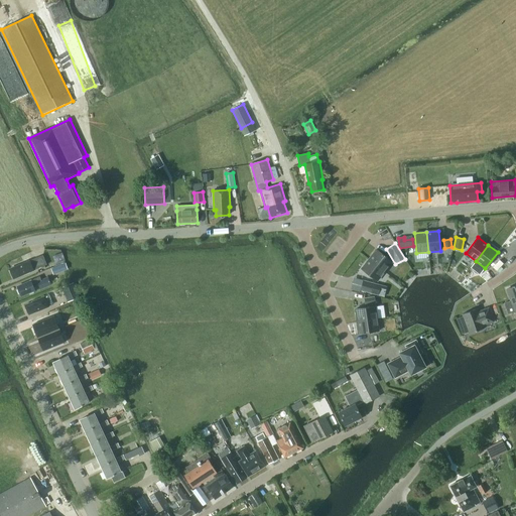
[(369,259),(385,271),(392,261),(376,249),(369,259)]
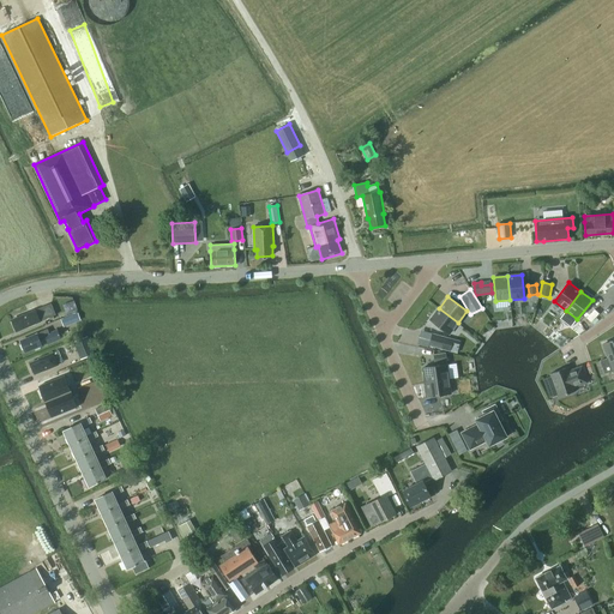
[(73,300),(67,304),(71,312),(77,309),(73,300)]
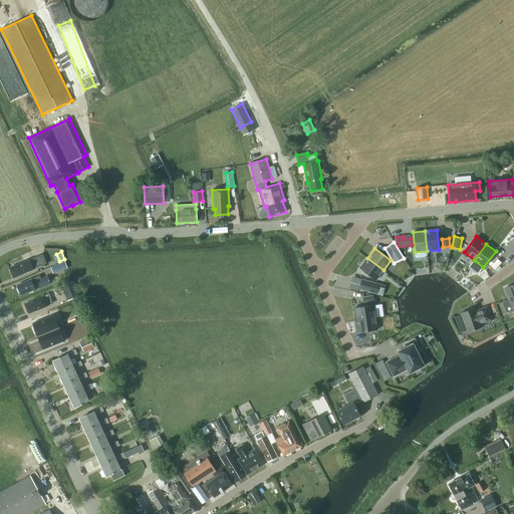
[(17,264),(17,265),(10,268),(13,277),(21,274),(21,275),(34,269),(46,263),(43,254),(30,259),(29,259),(17,264)]
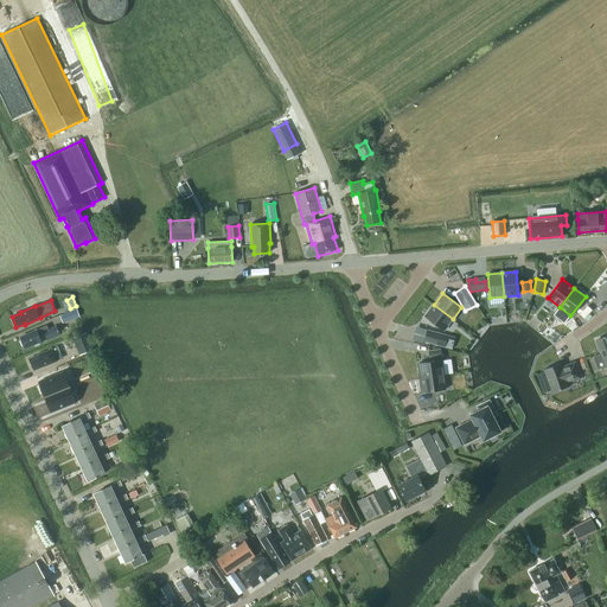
[(453,319),(434,305),(425,317),(443,331),(453,319)]
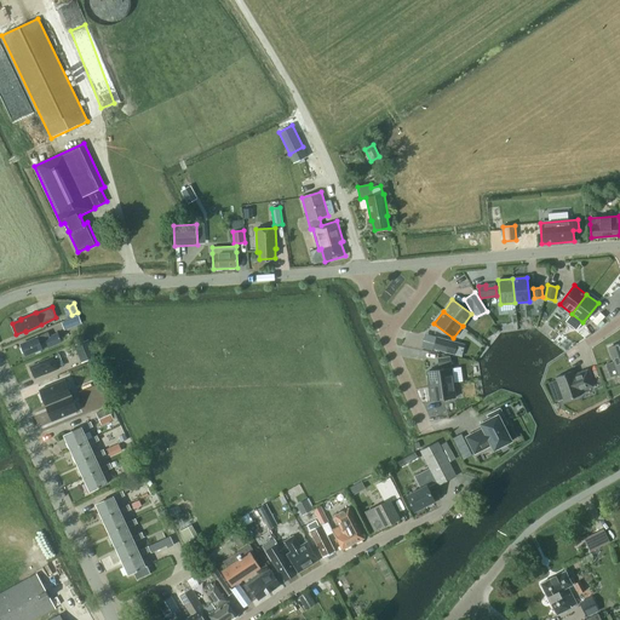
[(79,316),(69,320),(73,327),(82,323),(79,316)]
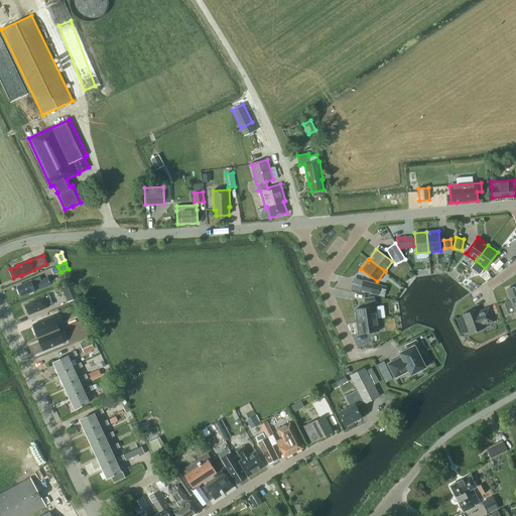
[(34,286),(38,285),(40,289),(51,284),(48,277),(41,280),(39,277),(31,280),(27,282),(28,283),(17,287),(21,295),(28,292),(29,293),(35,290),(34,286)]
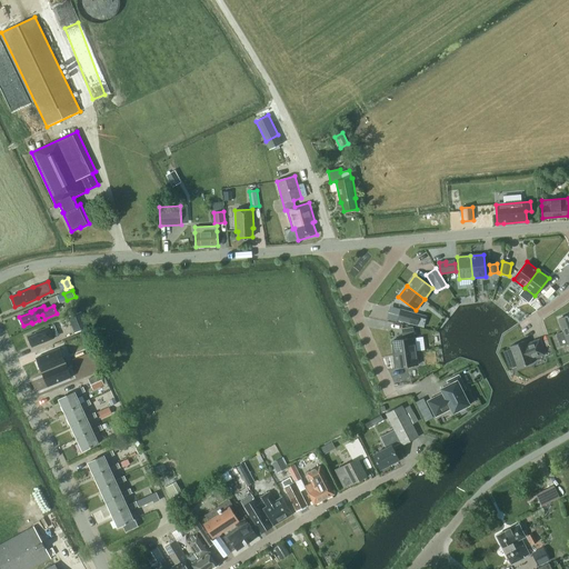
[(398,320),(417,326),(420,315),(401,309),(398,320)]
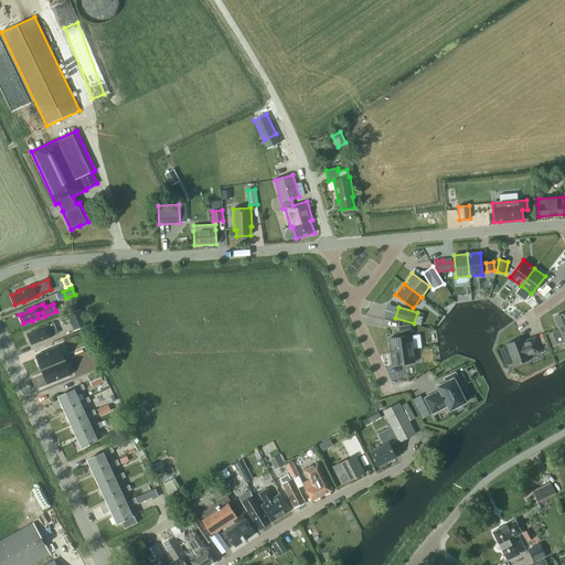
[(75,331),(87,326),(81,309),(67,315),(75,331)]
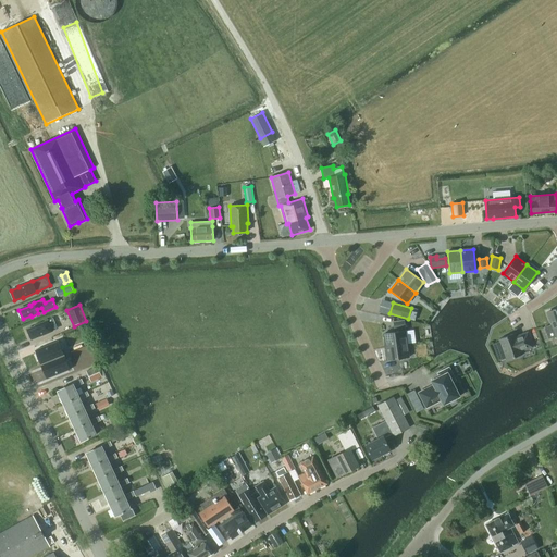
[(39,337),(53,331),(50,325),(56,323),(53,318),(48,320),(35,325),(35,326),(27,330),(31,339),(39,336),(39,337)]
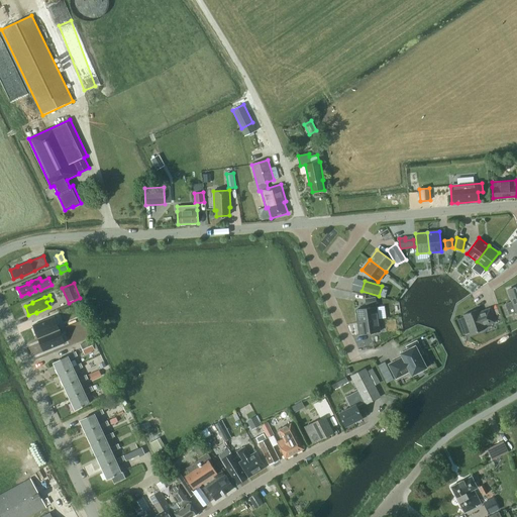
[(375,297),(365,299),(366,306),(376,305),(375,297)]
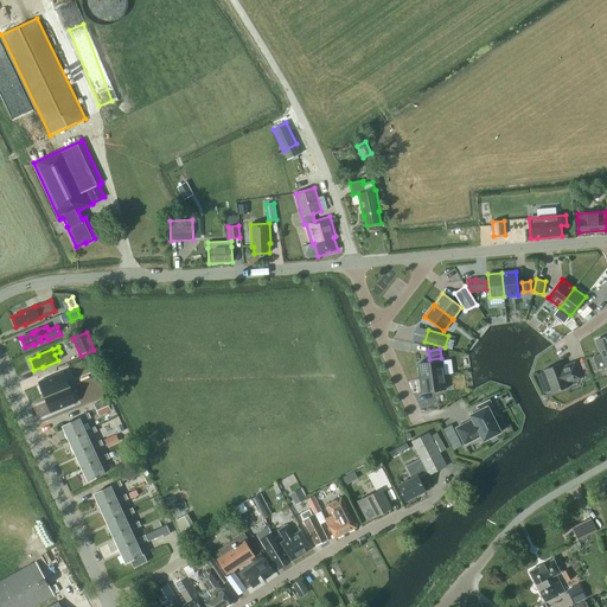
[(80,368),(90,364),(87,356),(77,360),(80,368)]
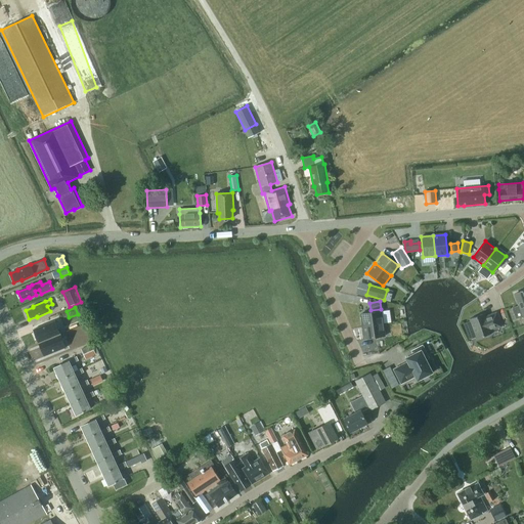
[(361,314),(362,326),(383,323),(382,311),(361,314)]
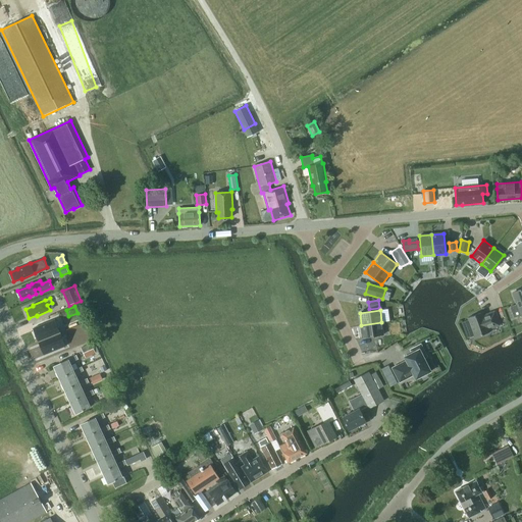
[(489,332),(488,329),(500,325),(494,312),(486,314),(487,316),(483,317),(482,312),(468,317),(475,337),(489,332)]
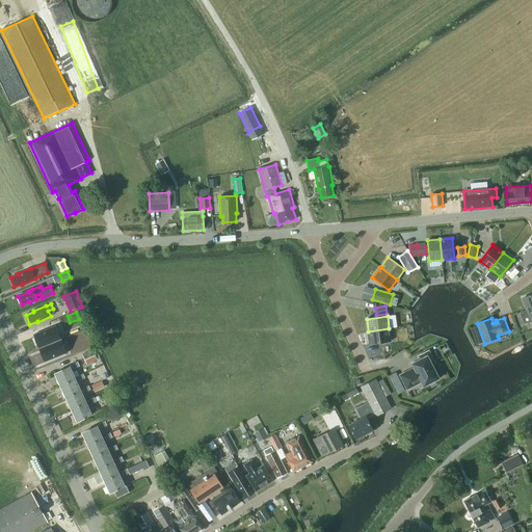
[(34,335),(40,348),(61,339),(56,325),(34,335)]
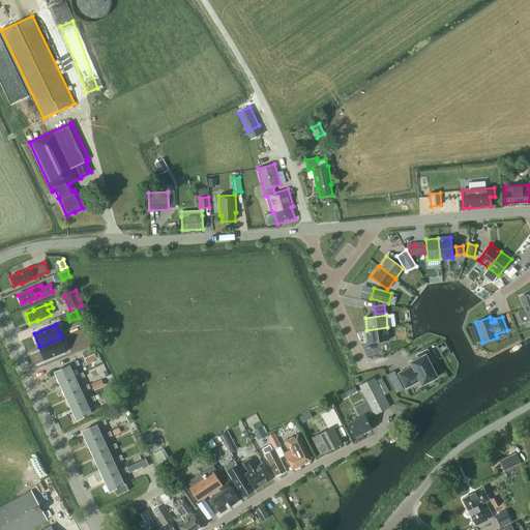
[(369,343),(389,340),(387,327),(366,330),(369,343)]
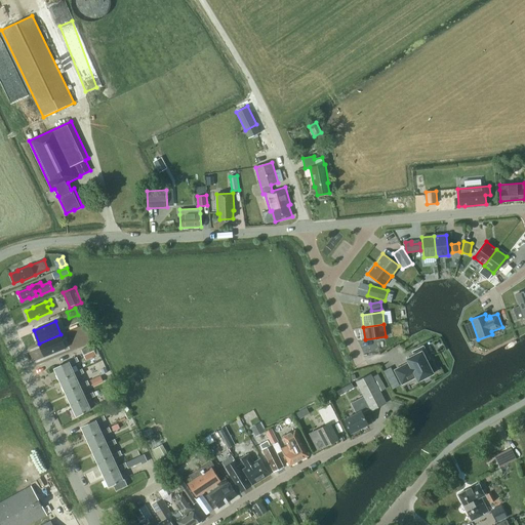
[(66,348),(61,334),(39,344),(44,357),(66,348)]
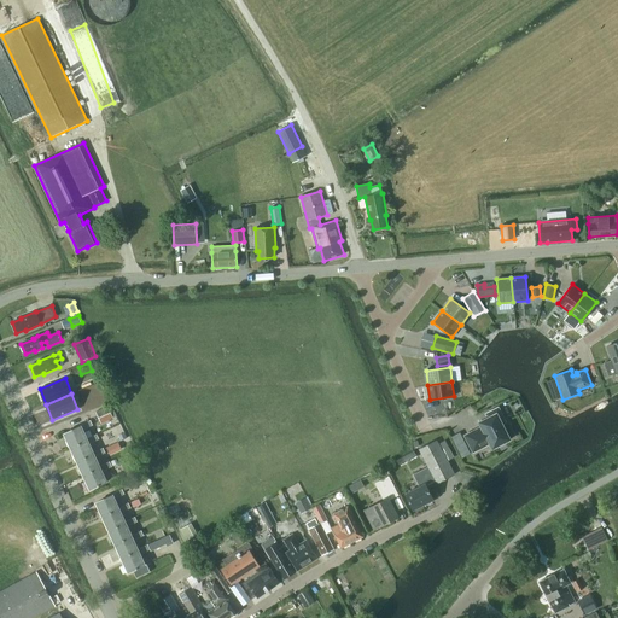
[(114,426),(120,423),(112,406),(97,413),(101,424),(110,419),(114,426)]
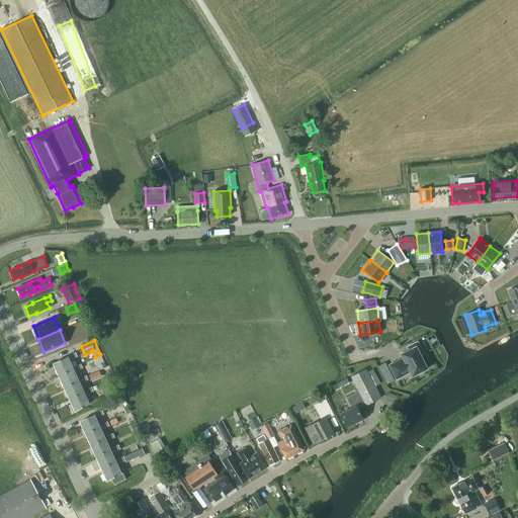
[(389,365),(397,379),(411,372),(413,375),(427,368),(421,356),(424,354),(418,341),(407,347),(409,350),(402,354),(404,358),(389,365)]
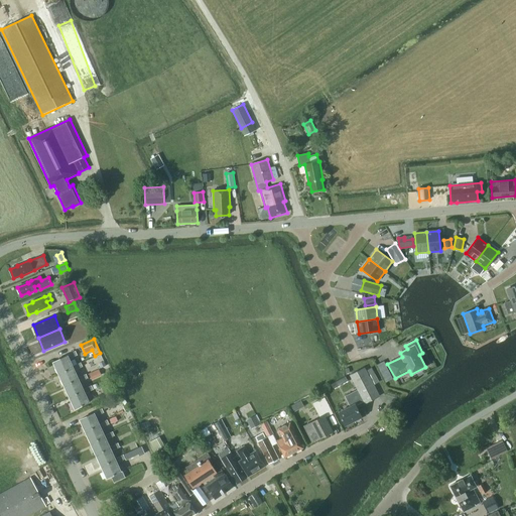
[(70,359),(78,355),(76,351),(67,355),(68,356),(53,362),(58,373),(73,366),(70,359)]
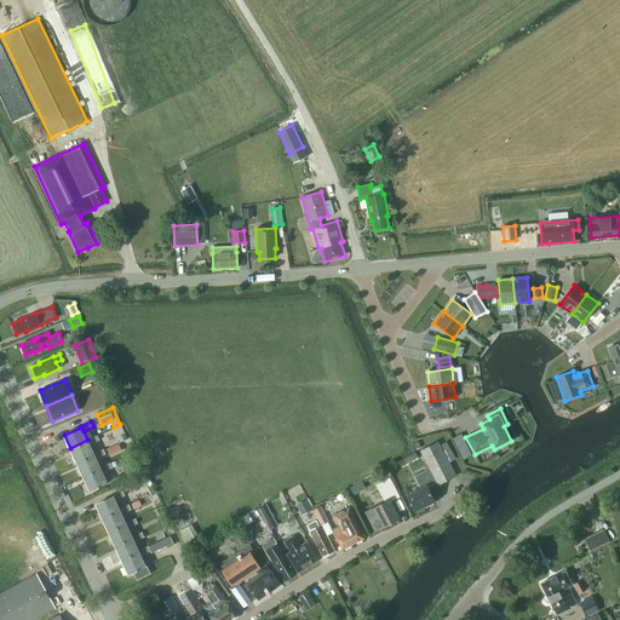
[(97,436),(87,440),(70,448),(76,461),(93,454),(90,445),(99,441),(97,436)]
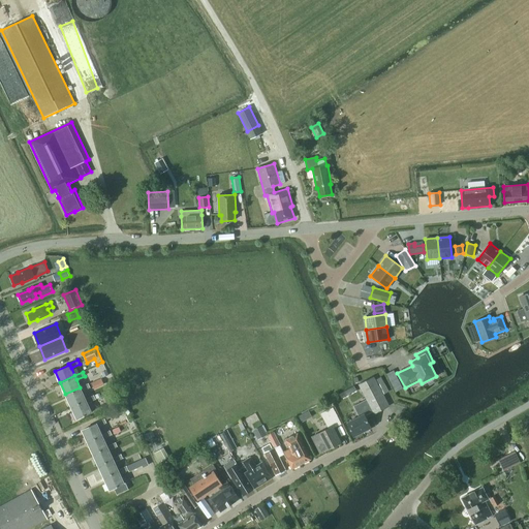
[(372,410),(374,413),(389,406),(374,377),(359,384),(367,400),(372,410)]
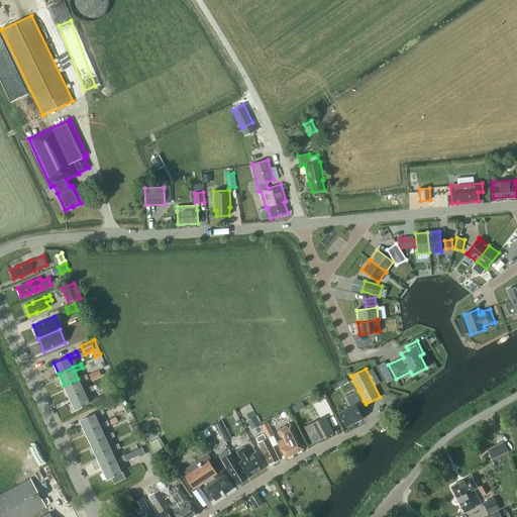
[(86,375),(78,379),(64,385),(70,397),(84,390),(80,383),(88,379),(86,375)]
